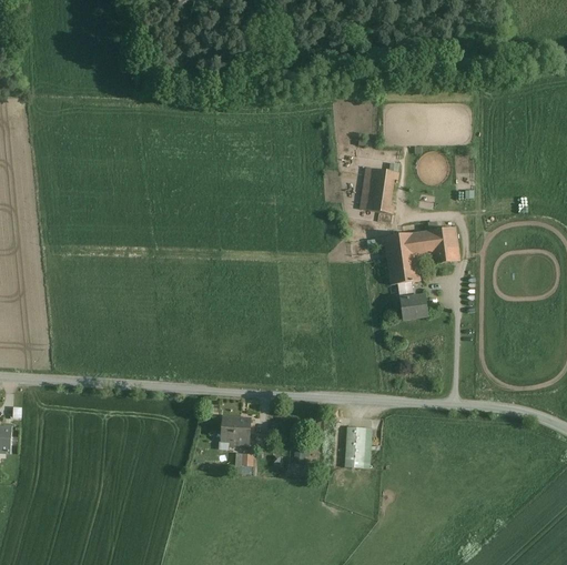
[(365,165),(360,208),(392,212),(393,204),(388,203),(393,178),(396,179),(397,171),(365,165)]
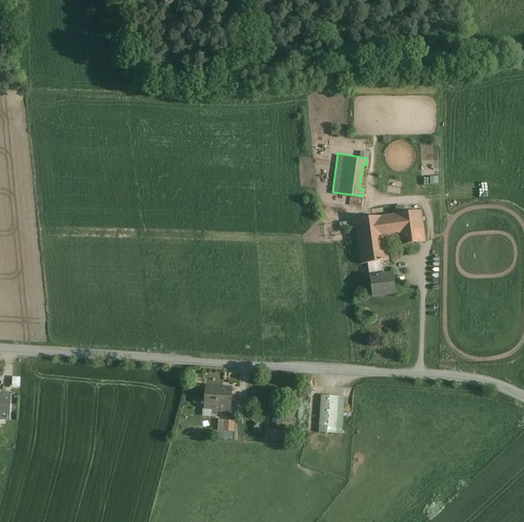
[(417,175),(417,191),(431,190),(430,174),(417,175)]
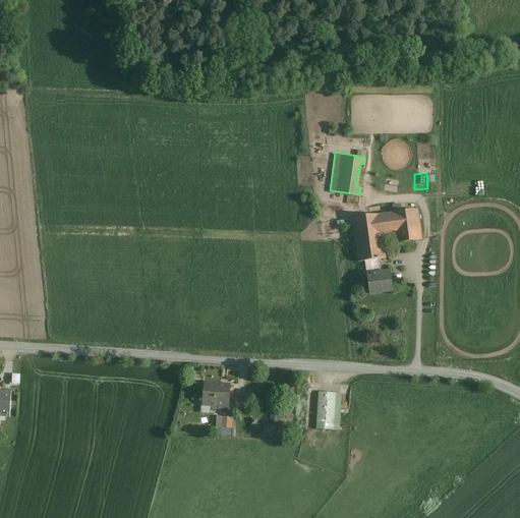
[(416,208),(344,218),(345,226),(353,225),(358,260),(364,259),(377,257),(384,256),(381,233),(395,231),(396,241),(420,238),(416,208)]
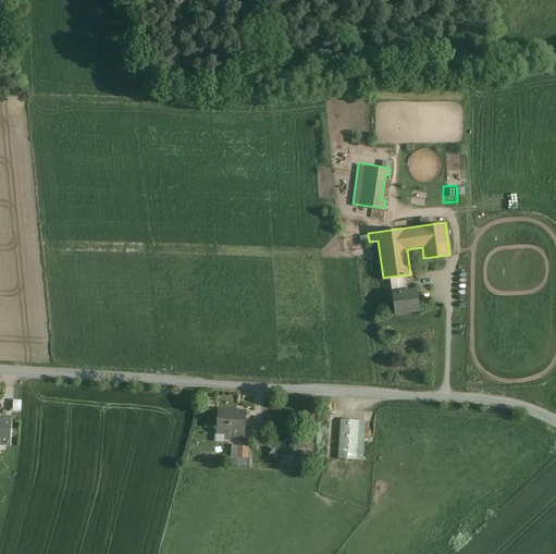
[(403,275),(390,277),(394,312),(419,309),(417,288),(404,291),(403,275)]
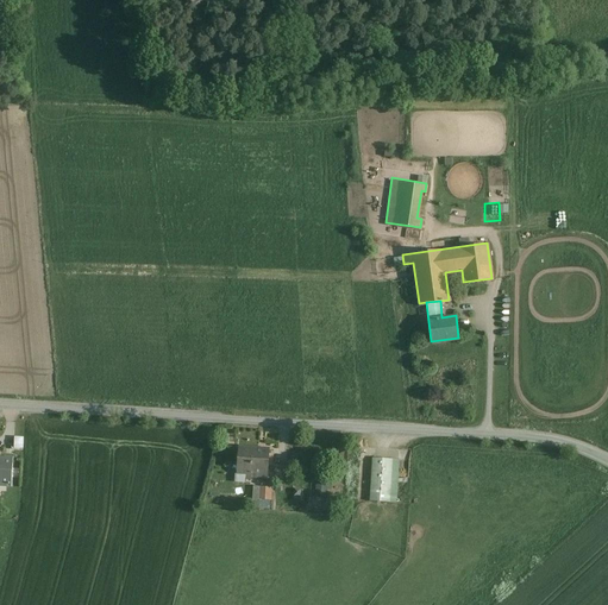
[(264,448),(238,447),(238,458),(225,458),(224,472),(233,472),(233,479),(244,480),(245,474),(265,476),(265,466),(263,466),(264,448)]
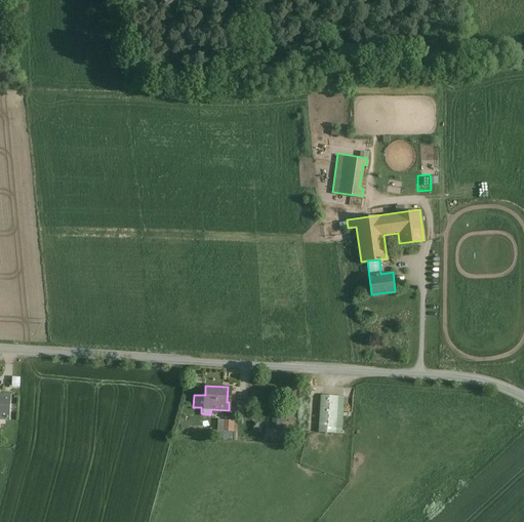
[(9,394),(0,393),(0,415),(8,416),(9,394)]
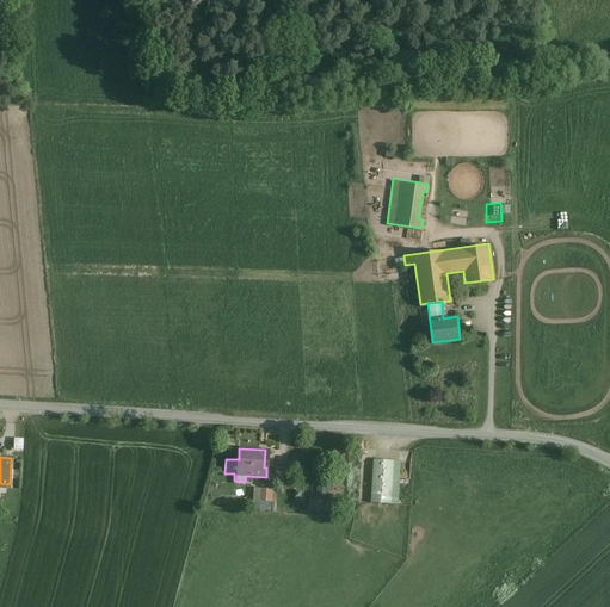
[(393,458),(373,457),(370,500),(390,501),(393,458)]
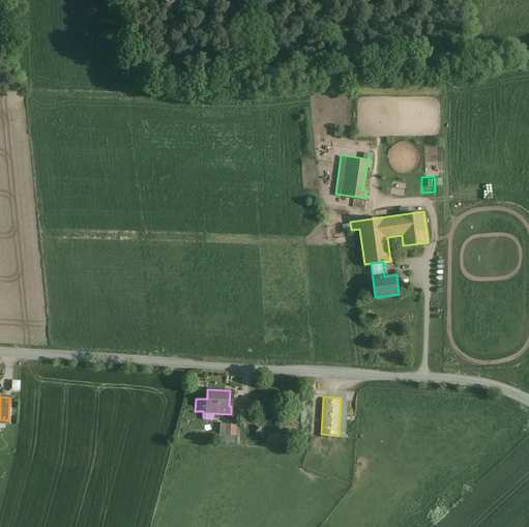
[(236,404),(235,415),(247,416),(248,405),(236,404)]
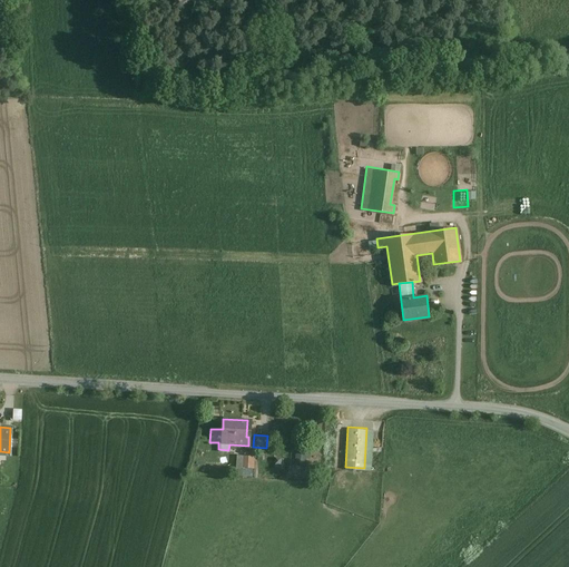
[(308,452),(295,451),(294,463),(304,465),(305,456),(308,456),(308,452)]
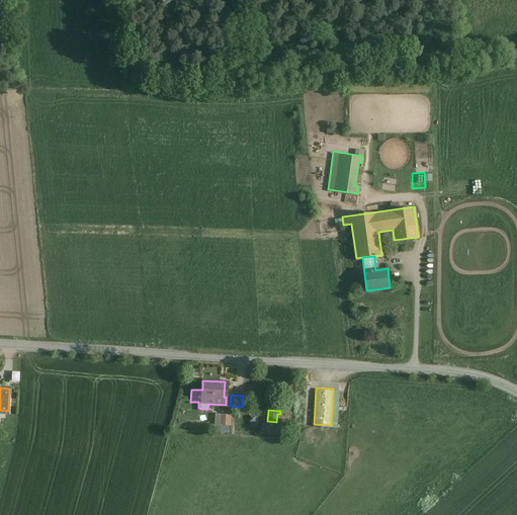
[(229,413),(214,412),(213,424),(209,424),(209,431),(228,432),(229,413)]
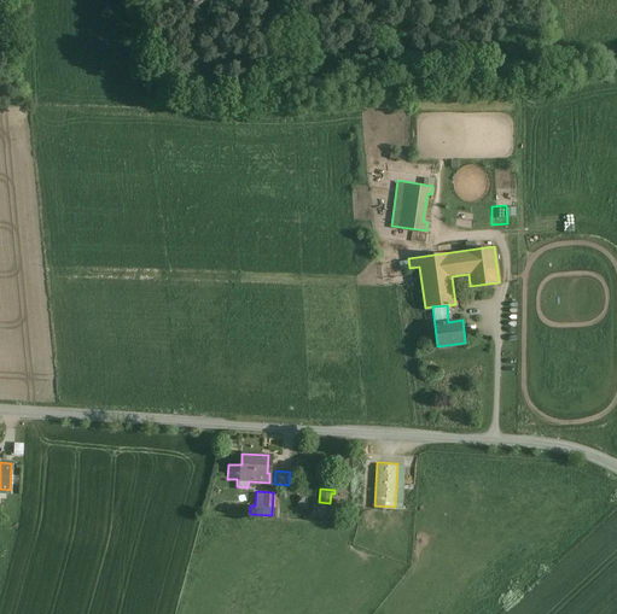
All buildings are outlined.
